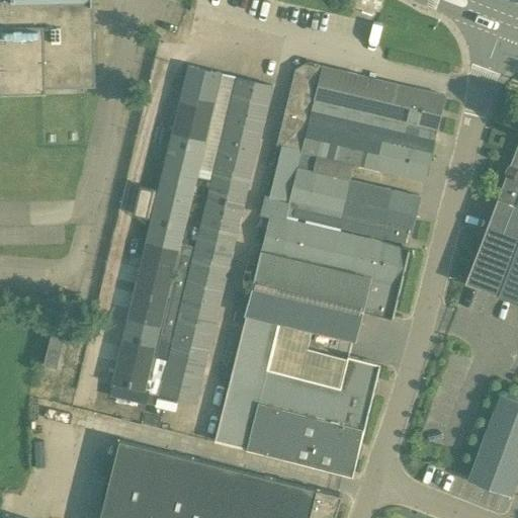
[(0,0),(0,91),(46,90),(45,85),(95,84),(92,0),(0,0)]
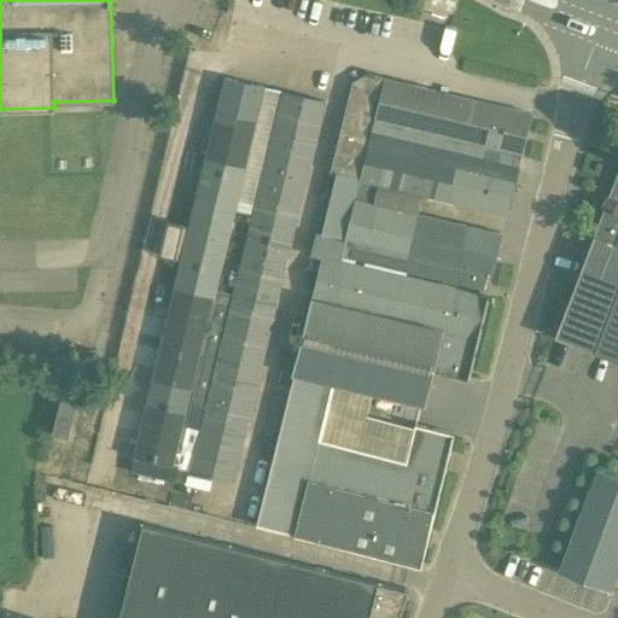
[(336,172),(375,181),(375,182),(505,214),(530,112),(384,77),(383,79),(363,74),(351,82),(330,172),(336,173),(336,172)]
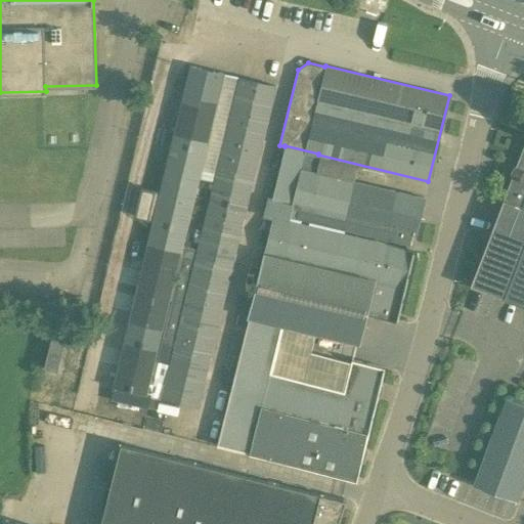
[(162,191),(155,221),(155,223),(154,222),(114,385),(115,386),(112,399),(148,407),(151,394),(146,393),(198,183),(224,74),(191,66),(161,188),(163,188),(162,191)]
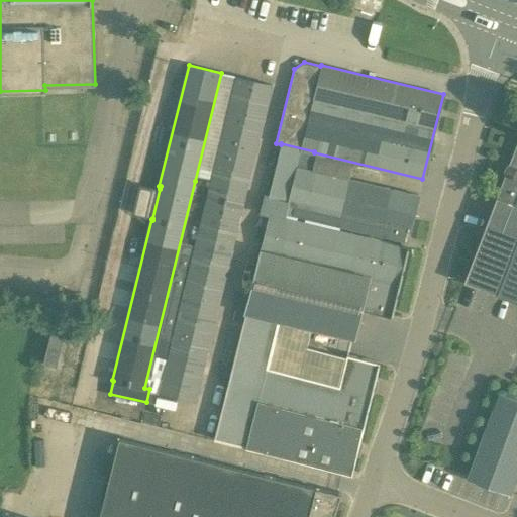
[(210,185),(236,76),(221,73),(195,181),(210,185)]
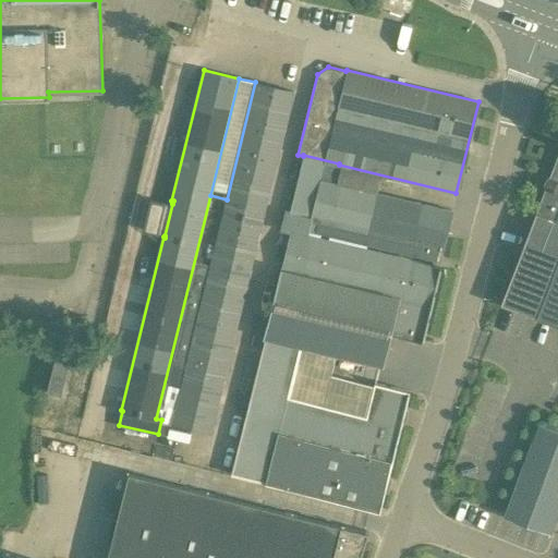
[(167,384),(181,387),(172,423),(209,432),(293,92),(255,82),(227,199),(210,265),(204,263),(203,268),(194,266),(187,293),(189,294),(167,384)]
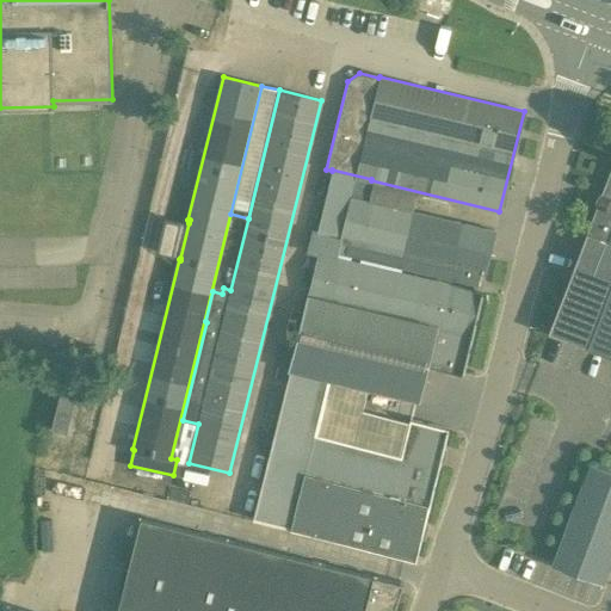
[(371,179),(332,170),(332,171),(318,232),(312,230),(306,252),(309,253),(306,266),(301,266),(287,327),(297,331),(288,369),(289,369),(290,368),(328,377),(419,400),(427,365),(460,372),(480,291),(474,290),(473,291),(337,258),(338,252),(477,285),(481,271),(483,272),(494,230),(366,199),(371,180),(371,179)]
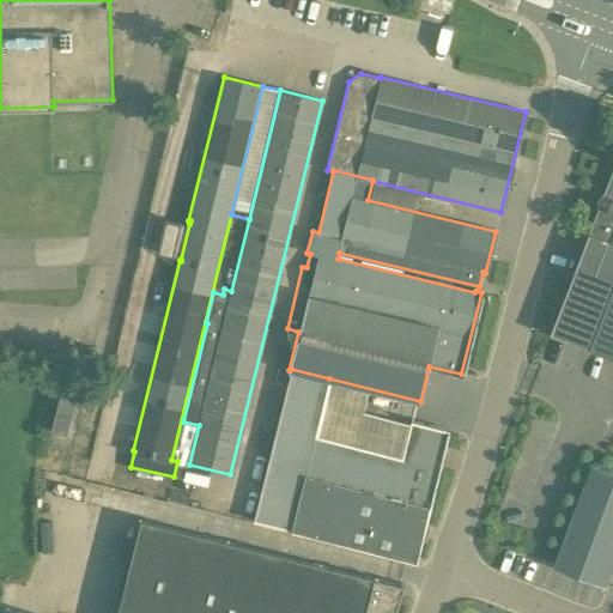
[(612,171),(550,333),(612,357),(612,171)]
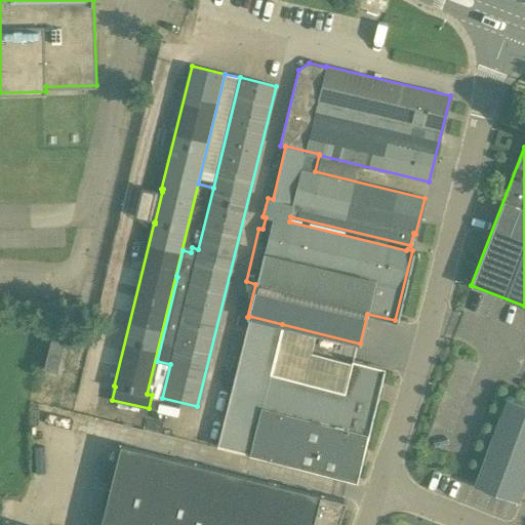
[(162,192),(140,187),(134,216),(155,221),(162,192)]
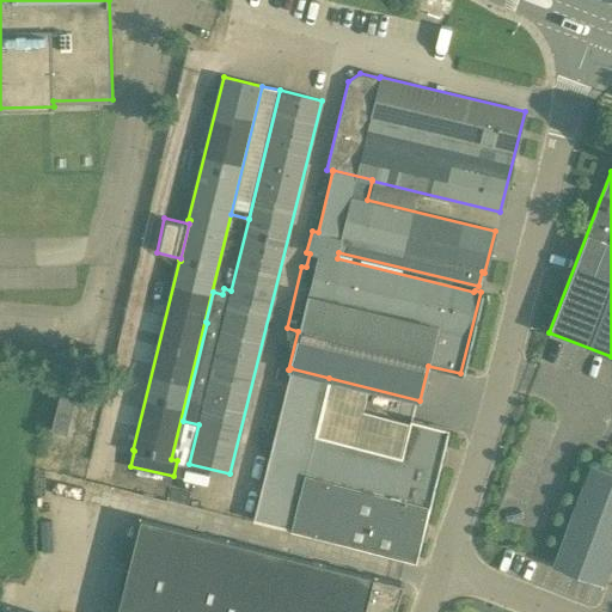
[(282,399),(268,459),(257,457),(243,513),(254,515),(252,520),(415,560),(420,539),(422,539),(426,537),(429,524),(427,520),(426,519),(448,427),(410,418),(401,457),(314,435),(329,378),(291,368),(289,369),(289,371),(281,368),(274,397),(282,399)]
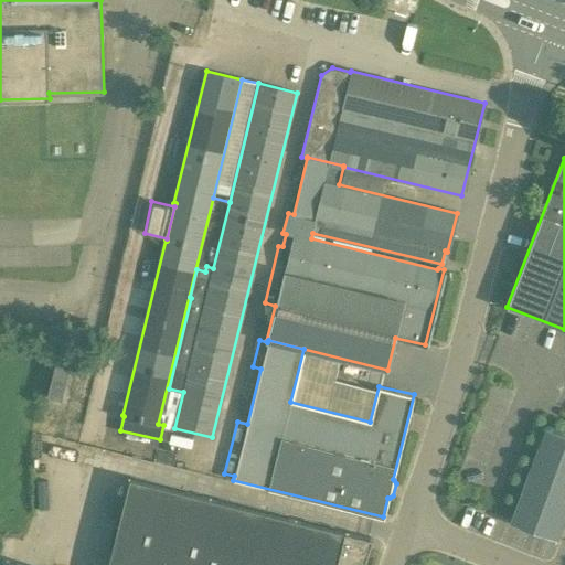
[(62,401),(71,364),(55,360),(46,396),(62,401)]
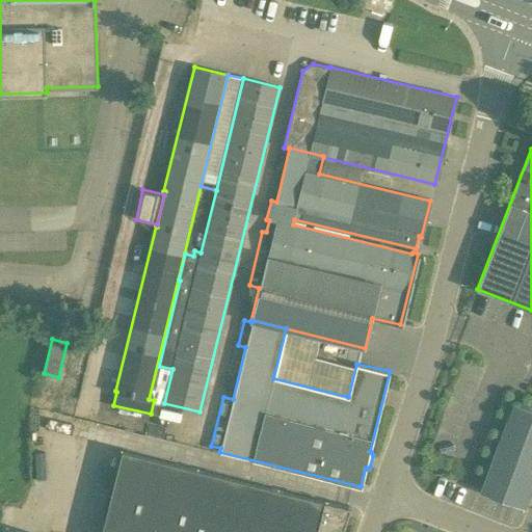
[(516,505),(524,508),(531,485),(531,410),(512,403),(480,491),(516,505)]
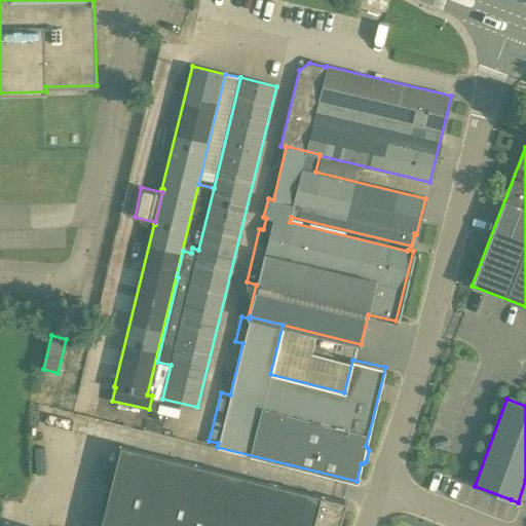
[(122,445),(121,447),(101,525),(338,525),(346,500),(322,494),(321,495),(122,445)]
